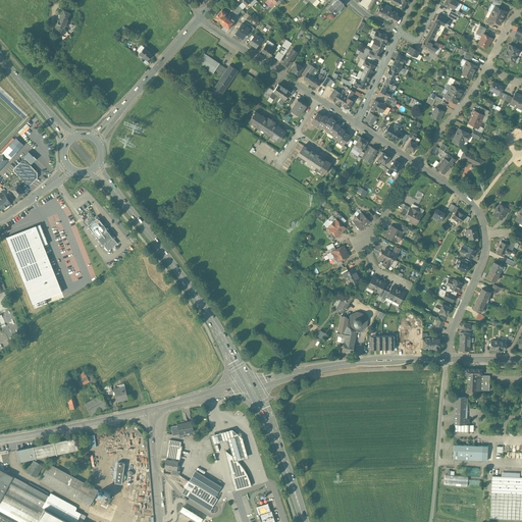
[(237,3),(232,0),(230,0),(227,4),(232,8),(237,3)]
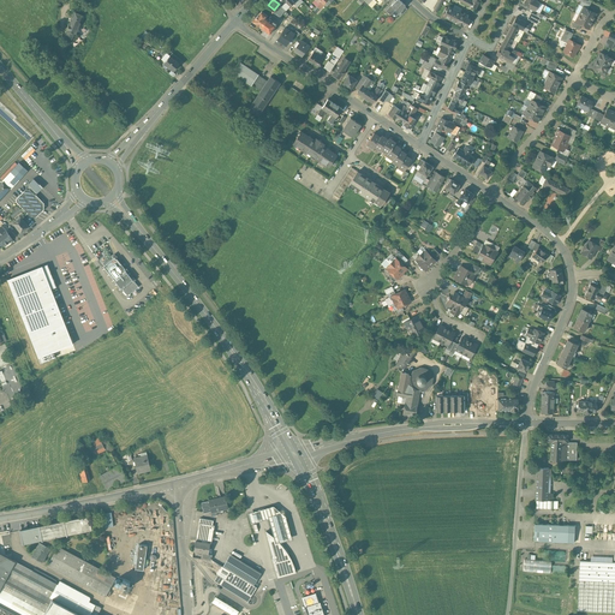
[(399,0),(396,0),(392,6),(395,10),(393,12),(395,16),(399,12),(405,6),(405,5),(399,0)]
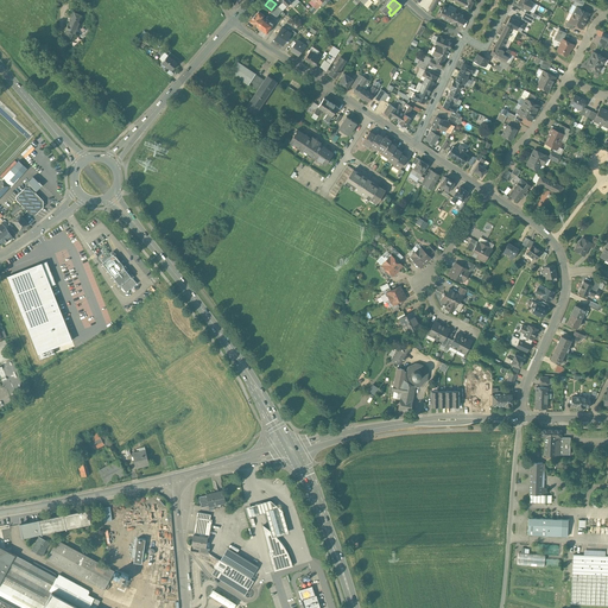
[(519,0),(517,5),(529,11),(530,11),(533,2),(529,0),(519,0)]
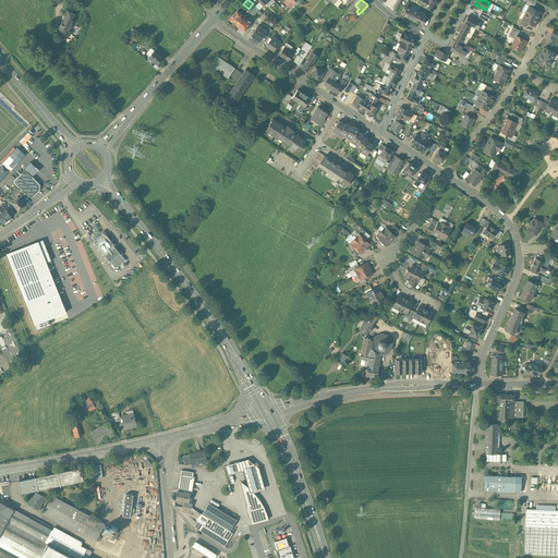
[(262,12),(253,3),(249,9),(256,14),(255,16),(258,19),(262,12)]
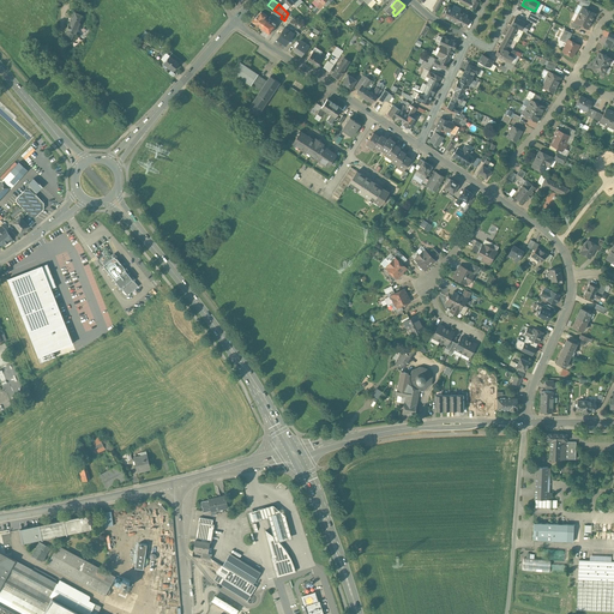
[(452,8),(449,6),(444,16),(465,28),(470,18),(467,16),(468,14),(464,13),(463,14),(459,12),(452,8)]
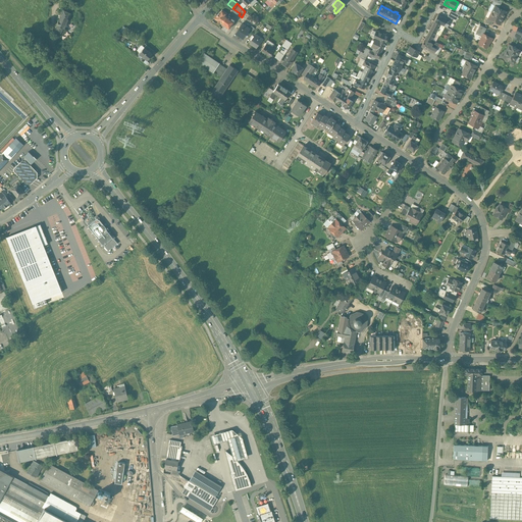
[(506,11),(496,6),(491,12),(503,18),(506,11)]
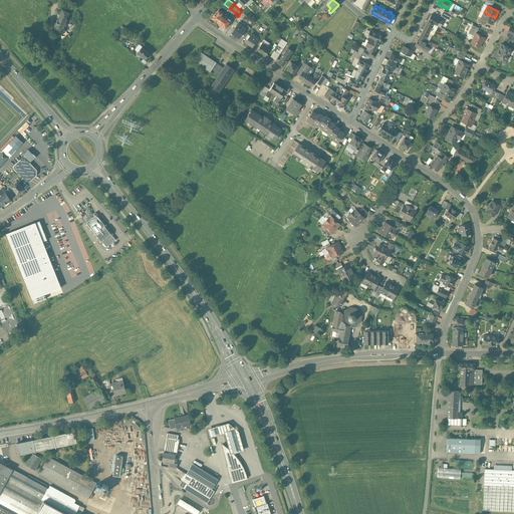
[(70,13),(62,9),(53,29),(61,32),(70,13)]
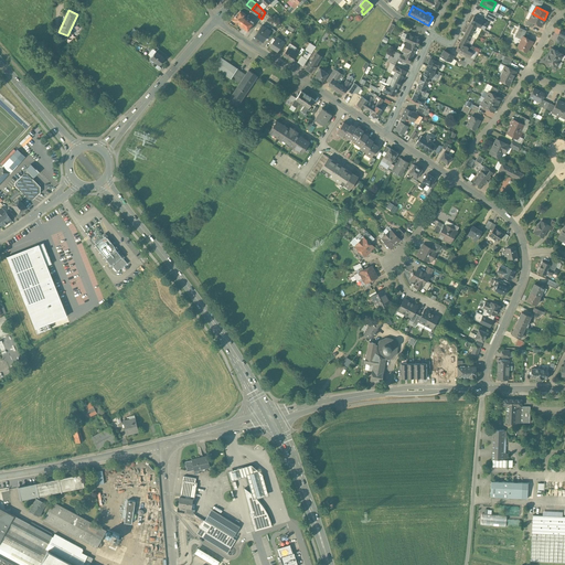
[(241,10),(233,18),(233,20),(240,24),(245,18),(244,17),(242,14),(243,12),(241,10)]
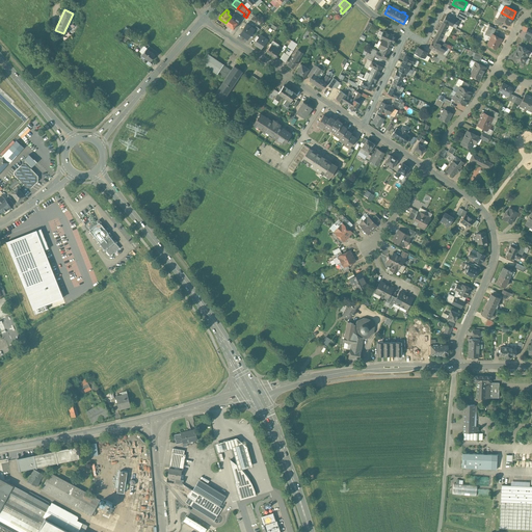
[(512,19),(501,12),(498,19),(503,22),(509,25),(512,19)]
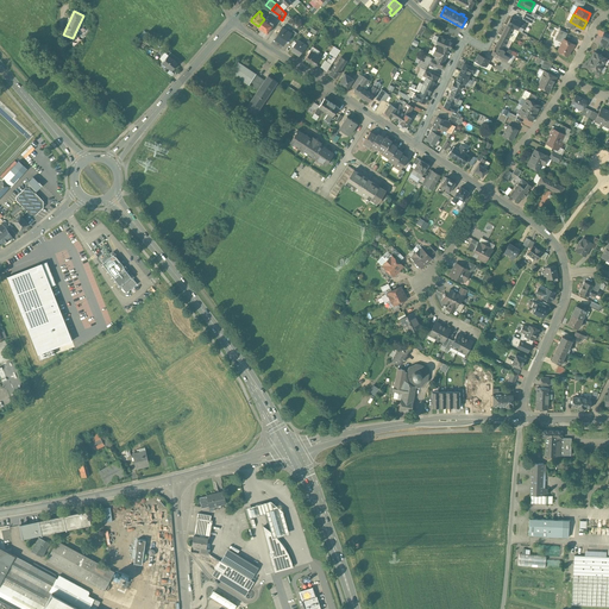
[(523,23),(512,17),(507,25),(514,29),(516,25),(521,27),(523,23)]
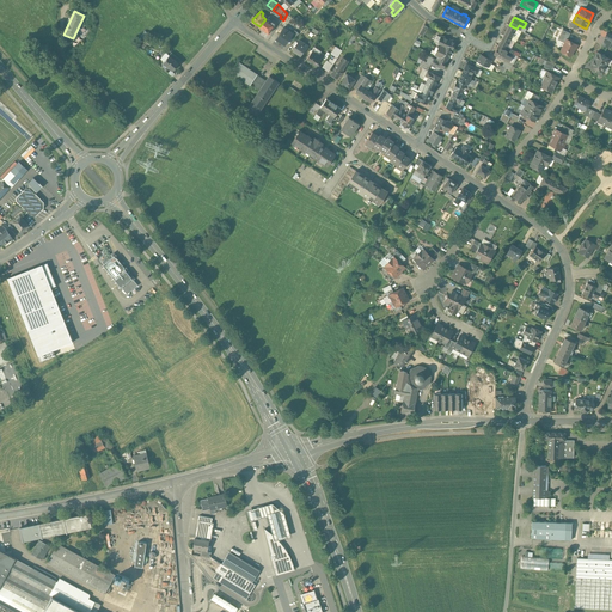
[(269,22),(265,19),(259,26),(269,34),(275,25),(273,24),(274,22),(270,19),(269,22)]
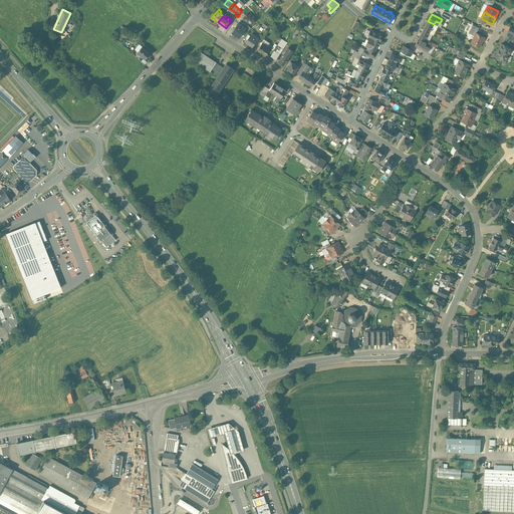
[(428,21),(424,30),(429,33),(434,24),(428,21)]
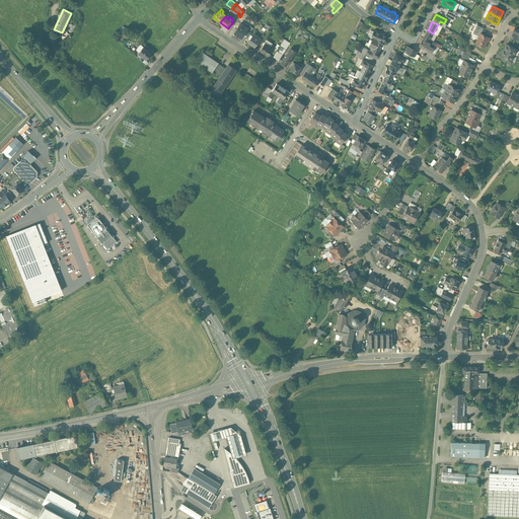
[(248,27),(241,22),(234,32),(241,39),(246,31),(248,28),(248,27)]
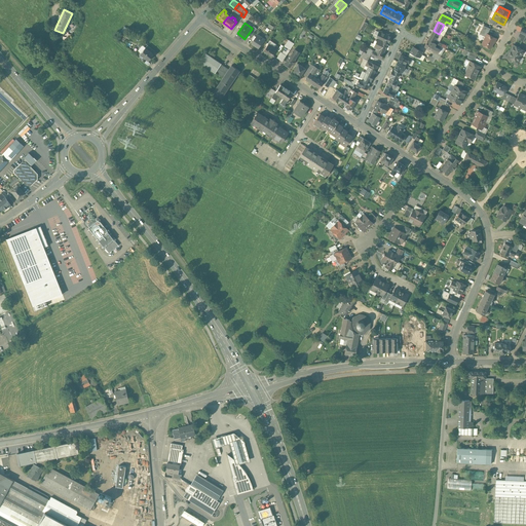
[(484,26),(479,34),(486,37),(487,34),(490,29),(484,26)]
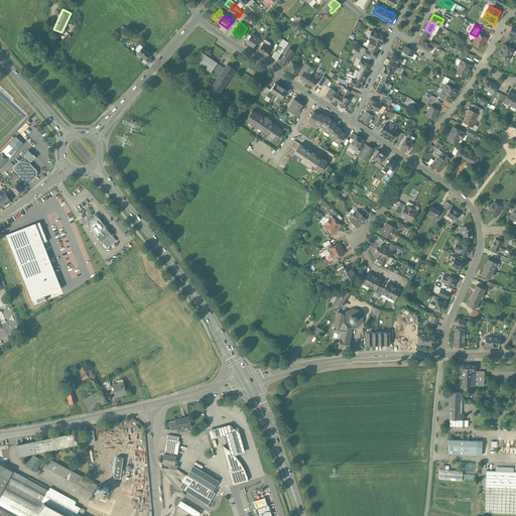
[(385,35),(372,29),(371,31),(368,30),(366,35),(371,37),(381,42),(385,35)]
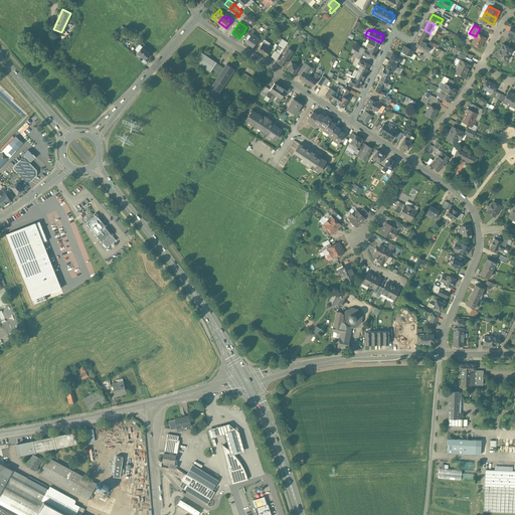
[(430,33),(424,30),(419,39),(425,42),(426,39),(430,33)]
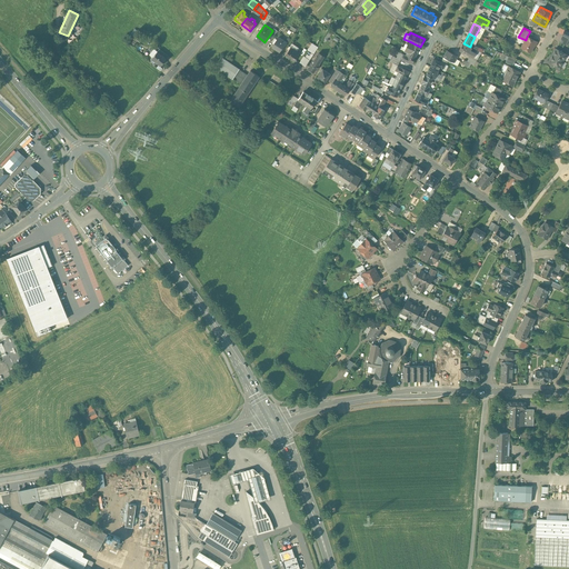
[(559,42),(566,46),(568,38),(562,36),(559,42)]
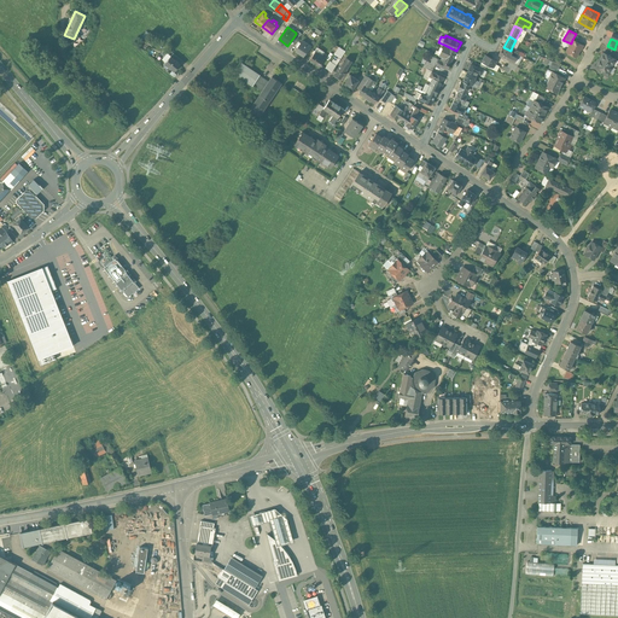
[(312,46),(303,40),(301,44),(298,42),(296,46),(297,48),(296,51),(303,57),(312,46)]
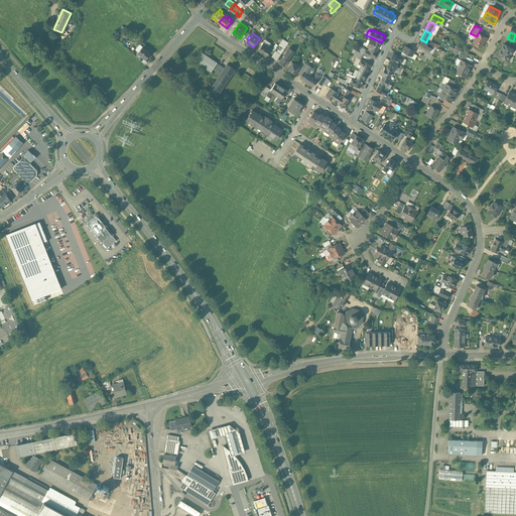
[(478,33),(477,36),(473,43),(481,47),(485,39),(486,39),(487,37),(478,33)]
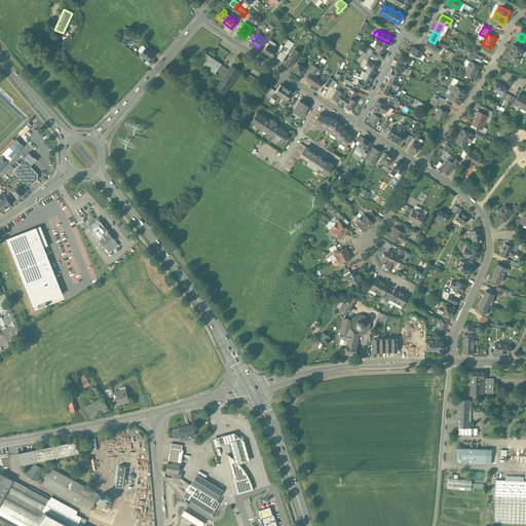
[(388,43),(378,38),(375,44),(374,47),(376,48),(384,52),(388,43)]
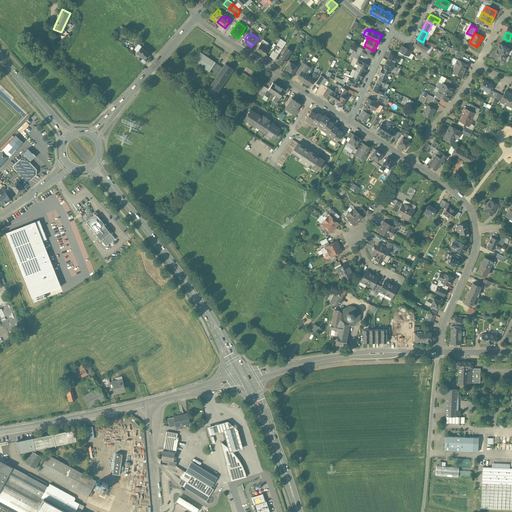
[(423,42),(417,39),(413,45),(423,50),(425,46),(421,44),(423,42)]
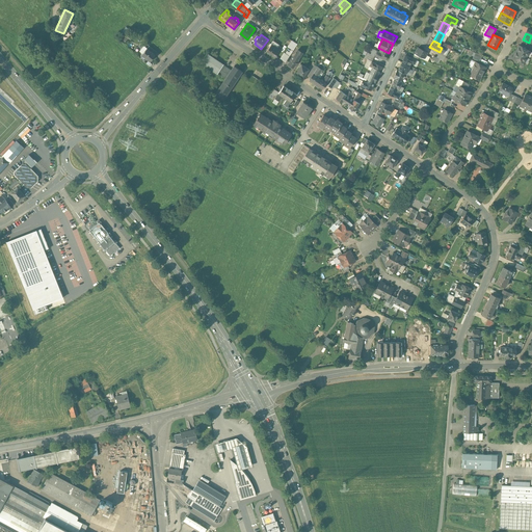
[(280,50),(271,44),(266,52),(275,57),(277,54),(276,53),(280,50)]
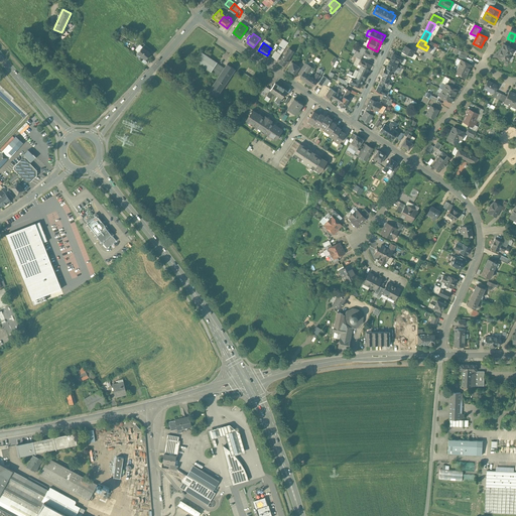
[(152,50),(145,44),(143,46),(140,44),(139,44),(135,49),(135,51),(138,52),(137,53),(145,59),(151,52),(150,52),(152,50)]
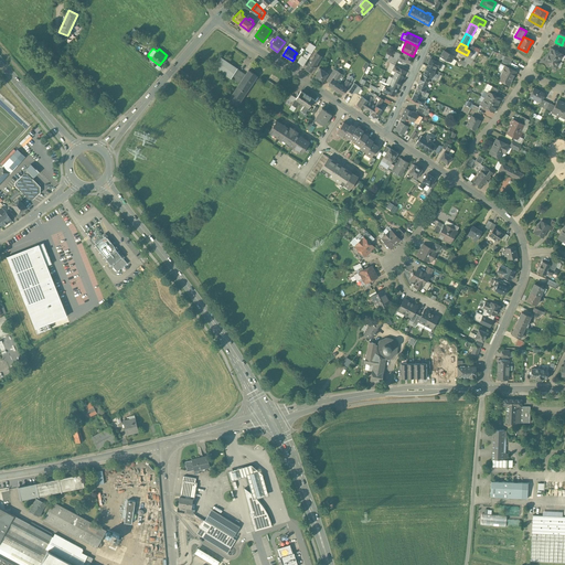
[(563,54),(552,49),(548,54),(560,61),(563,54)]
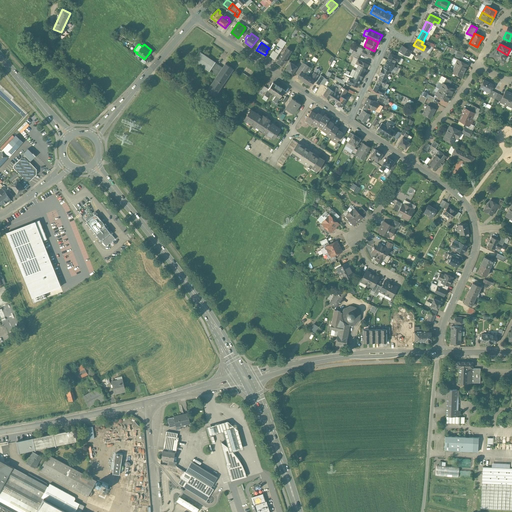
[(411,50),(402,45),(399,51),(408,56),(411,50)]
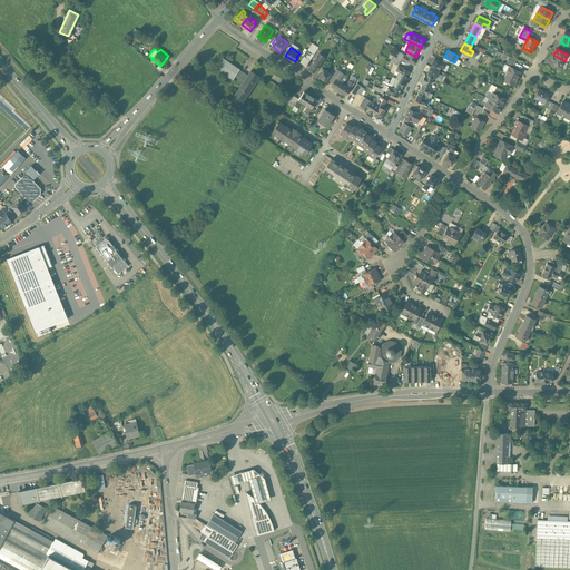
[(406,56),(404,55),(402,59),(413,65),(416,57),(408,52),(406,56)]
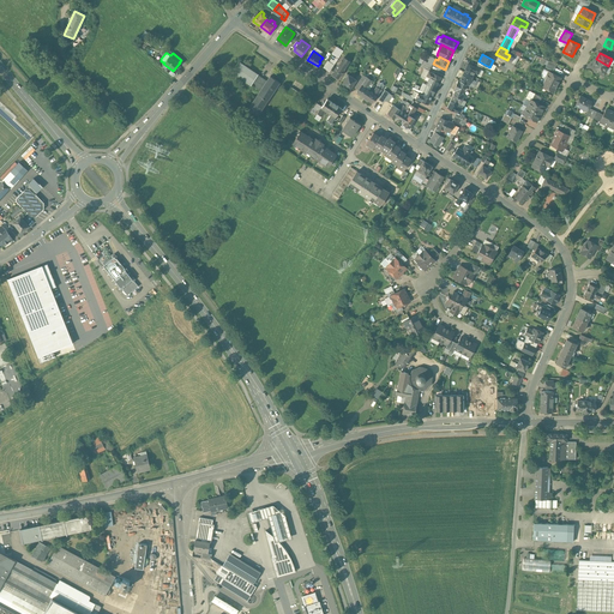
[(343,58),(338,65),(344,68),(349,62),(343,58)]
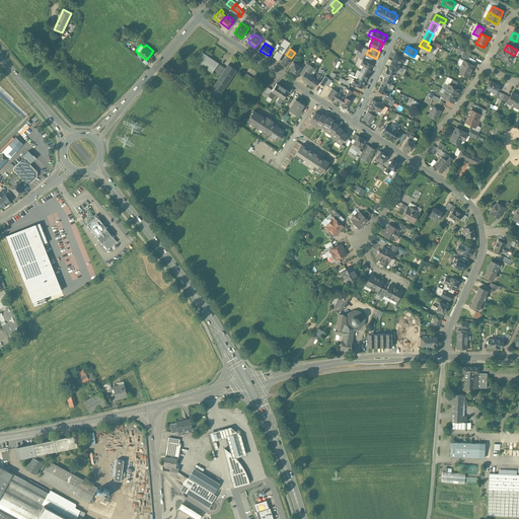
[(514,56),(504,50),(501,56),(506,59),(511,61),(514,56)]
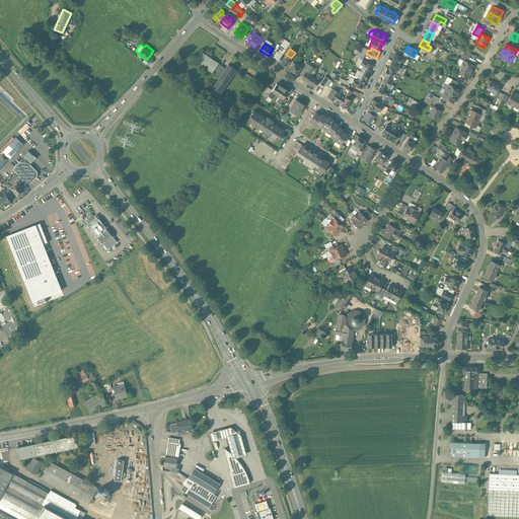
[(362,53),(358,51),(356,56),(359,57),(363,59),(365,55),(362,53)]
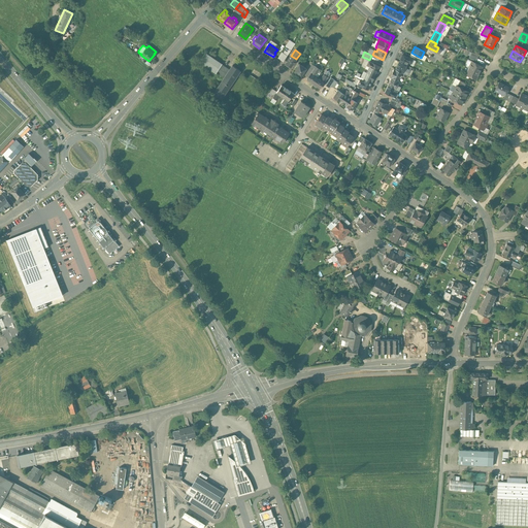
[(436,52),(433,57),(439,60),(441,57),(442,55),(436,52)]
